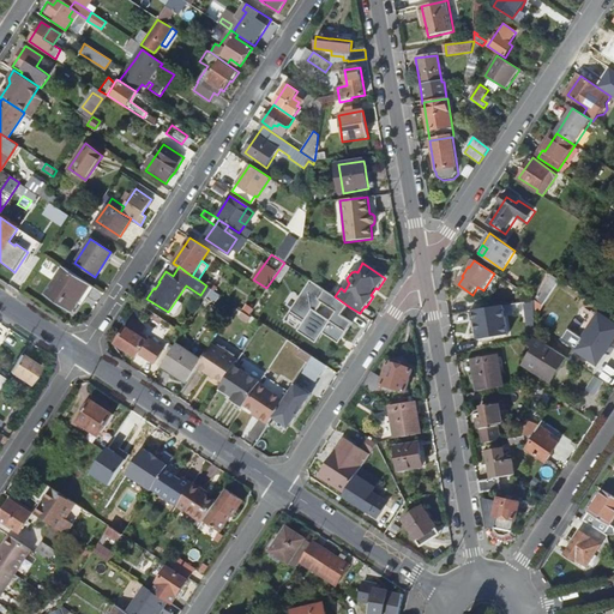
[(66,269),(47,296),(73,313),(84,296),(86,299),(94,288),(66,269)]
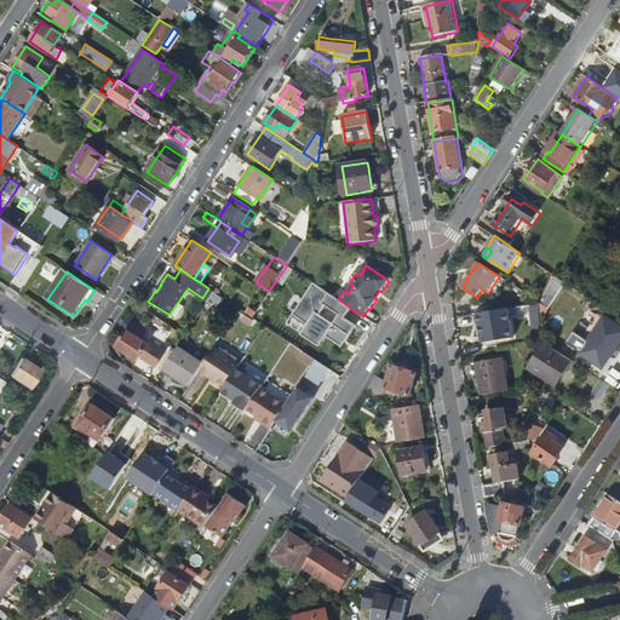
[(558,279),(541,304),(549,310),(566,283),(558,279)]
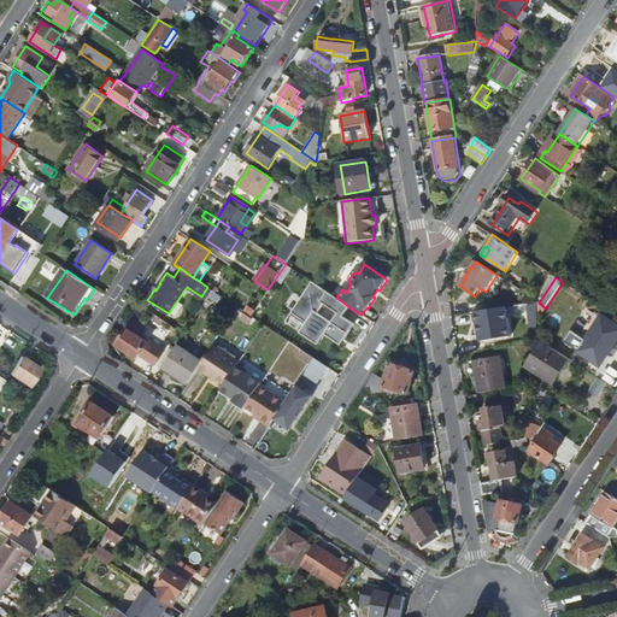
[(344,317),(350,307),(336,298),(312,282),(299,301),(300,303),(293,313),(306,323),(300,333),(318,345),(325,335),(338,344),(342,339),(345,340),(354,325),(344,317)]
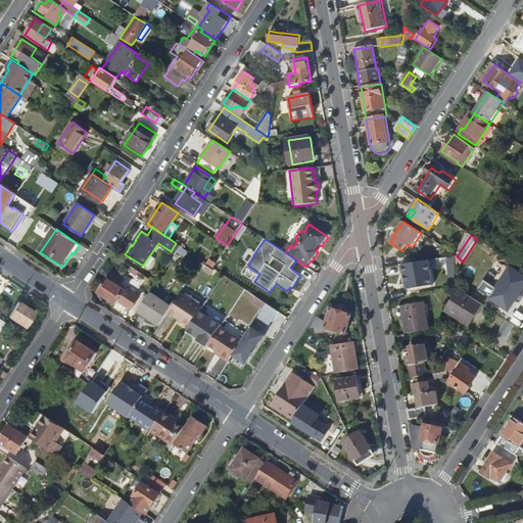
[(216,263),(210,259),(207,265),(212,268),(216,263)]
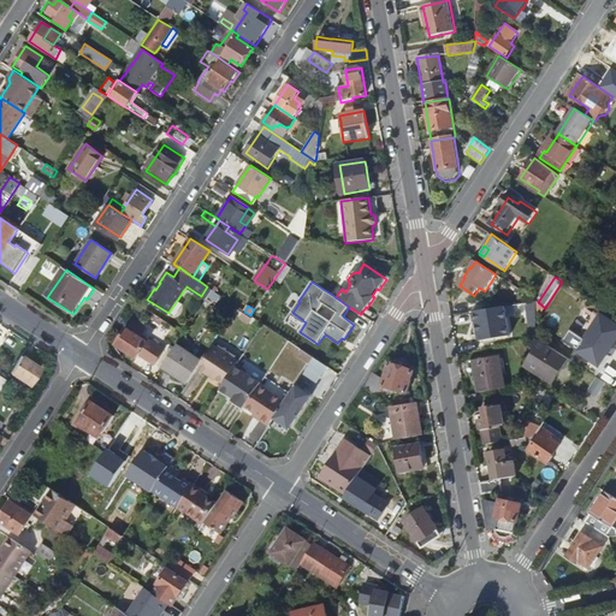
[(474,312),(479,343),(508,338),(504,308),(474,312)]
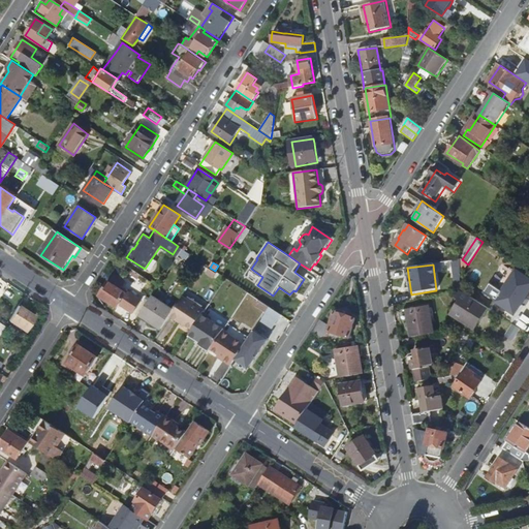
[(180,270),(174,280),(179,283),(185,274),(180,270)]
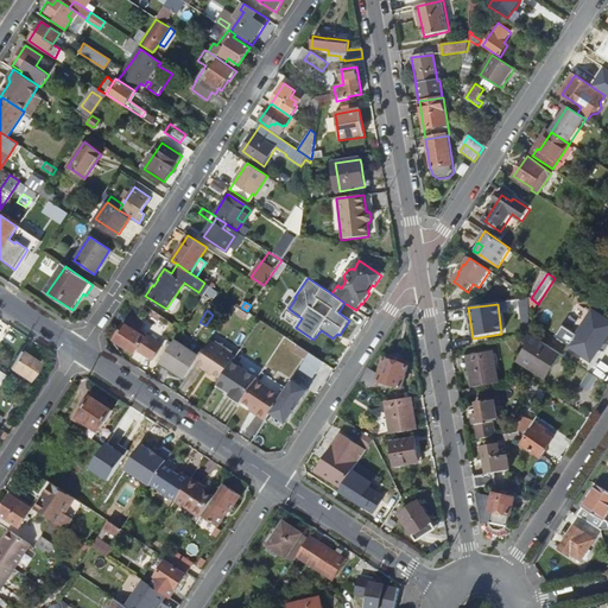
[(607,322),(594,312),(571,347),(590,360),(607,334),(607,322)]
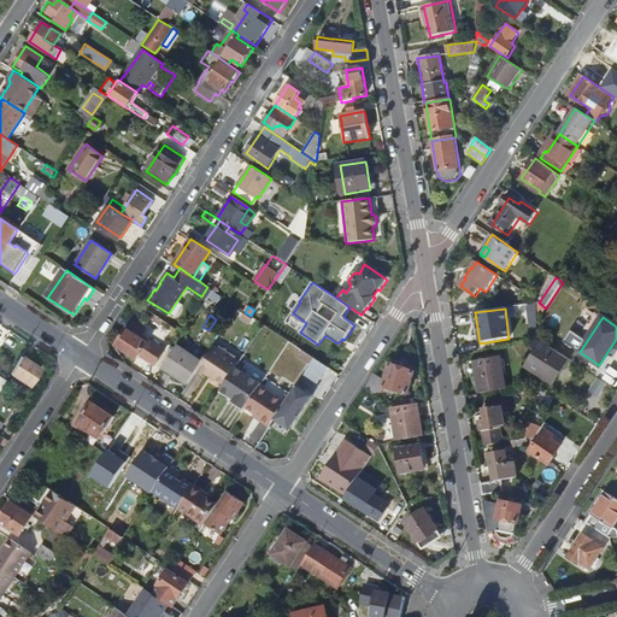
[(164,351),(150,341),(147,342),(146,341),(142,339),(139,338),(145,329),(134,321),(128,329),(127,329),(116,345),(136,359),(139,356),(154,366),(164,351)]
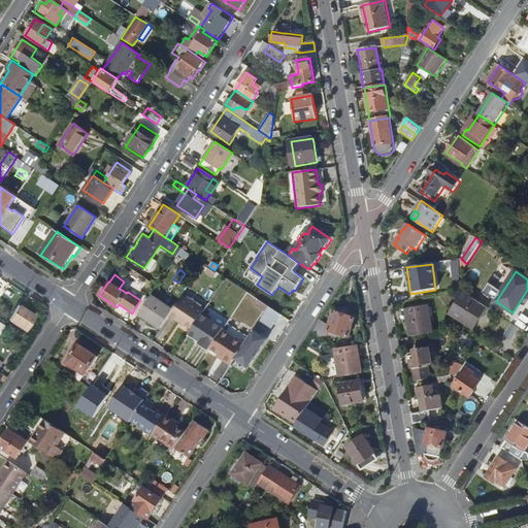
[(454,309),(451,315),(466,324),(476,331),(489,309),(479,303),(461,291),(456,298),(459,300),(454,308),(454,309)]
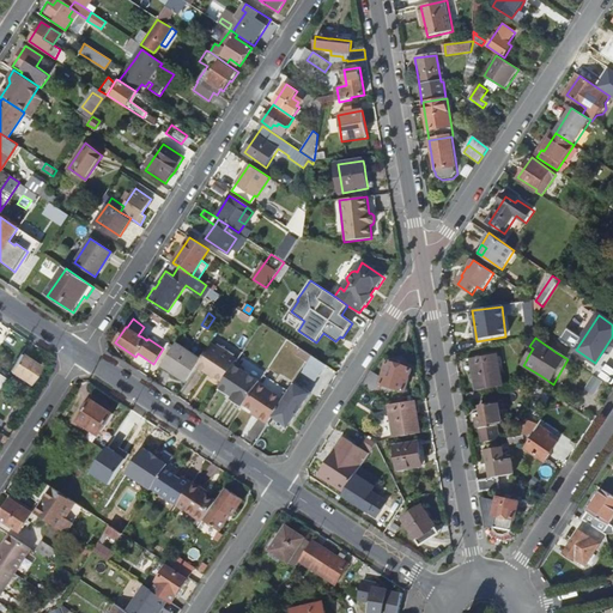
[(174,343),(161,363),(186,381),(195,366),(200,359),(174,343)]
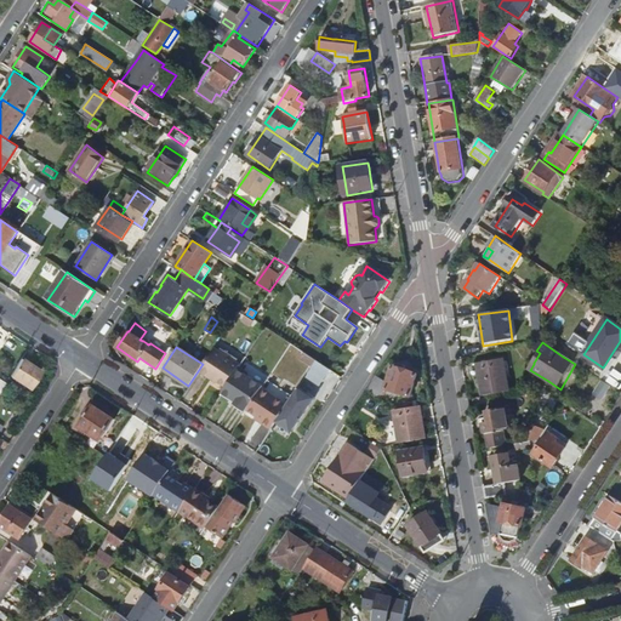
[(203,364),(198,371),(208,377),(209,375),(216,380),(215,381),(224,386),(237,366),(211,351),(203,364)]
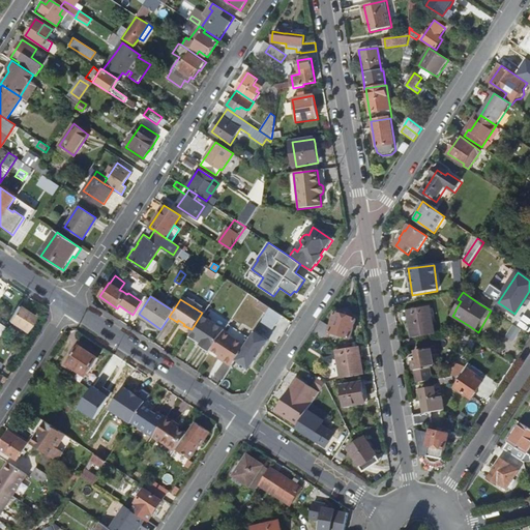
[(18,306),(8,320),(24,331),(34,317),(18,306)]
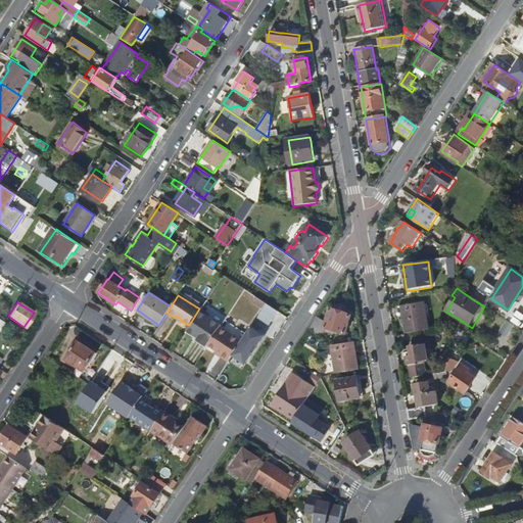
[(277,311),(267,303),(259,314),(258,315),(271,323),(278,312),(277,311)]
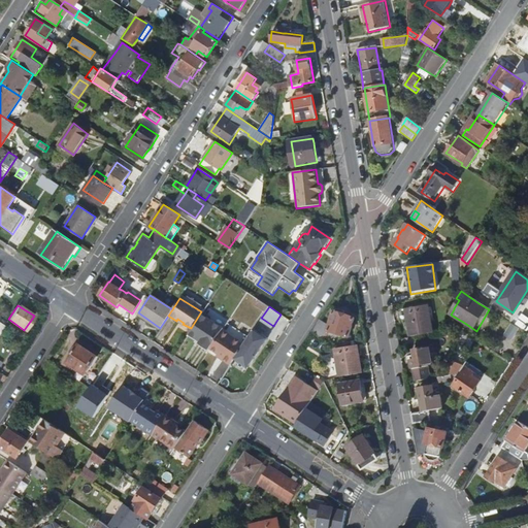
[(405,309),(409,338),(432,334),(427,306),(405,309)]
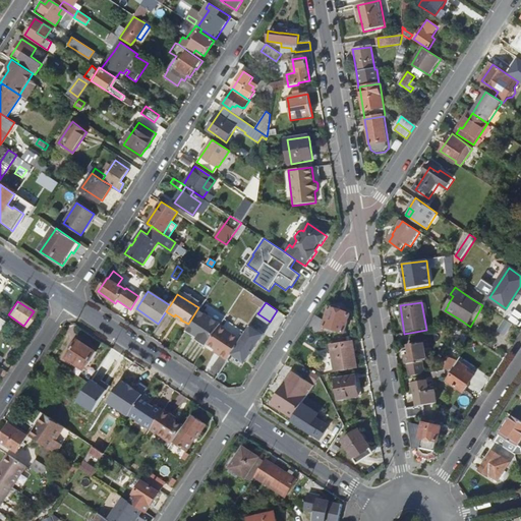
[(207,312),(198,307),(188,324),(184,330),(191,334),(193,333),(197,336),(195,339),(206,345),(206,344),(218,326),(219,325),(207,316),(207,312)]
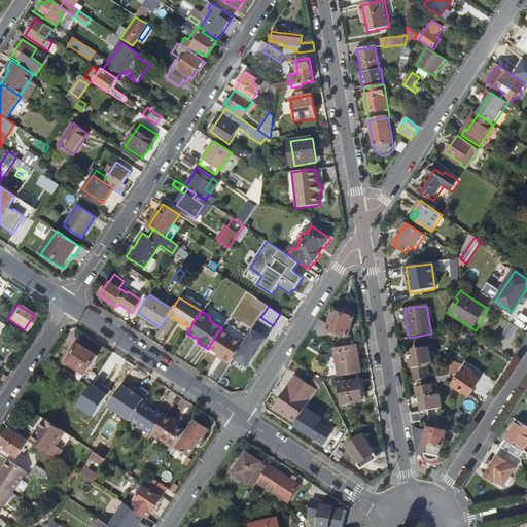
[(334,312),(328,326),(320,320),(311,332),(322,340),(328,331),(348,337),(354,317),(334,312)]
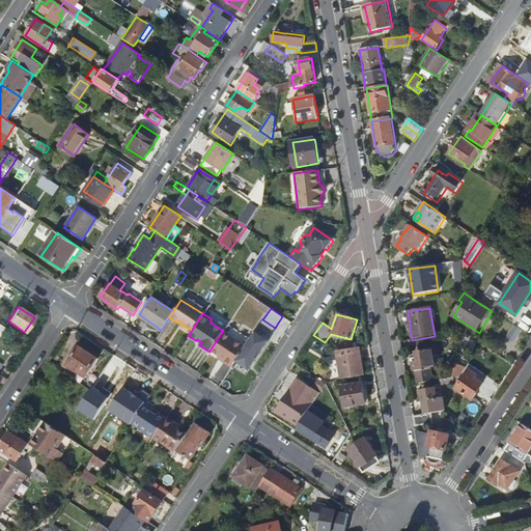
[(245,346),(222,332),(210,351),(223,360),(222,362),(230,367),(234,362),(239,357),(245,346)]
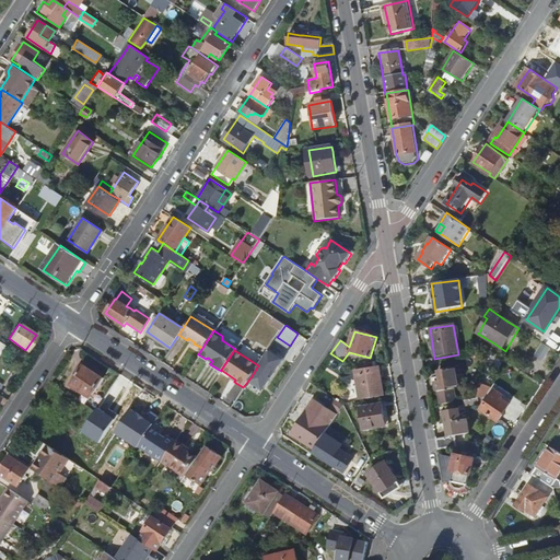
[(283,360),(268,350),(264,358),(258,365),(252,376),(247,382),(263,392),(266,386),(283,360)]
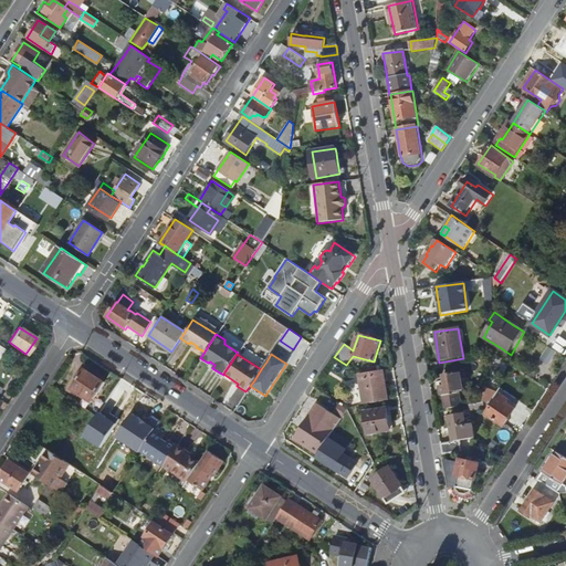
[(104,381),(84,368),(72,388),(92,401),(104,381)]
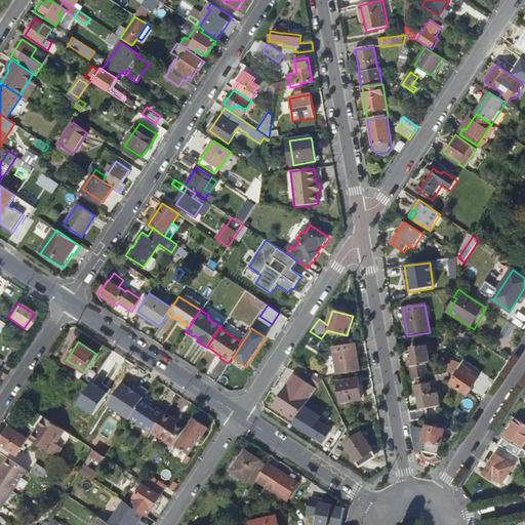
[(408,358),(410,367),(411,367),(413,379),(429,377),(426,364),(430,363),(427,345),(411,348),(413,354),(410,355),(410,358),(408,358)]
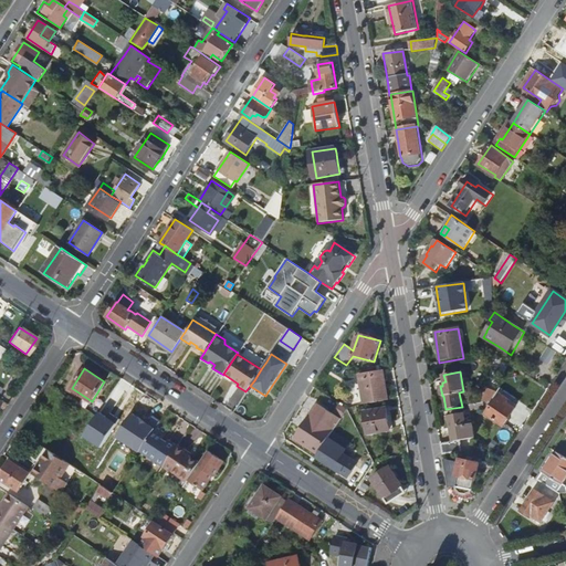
[(358,377),(364,406),(386,400),(381,373),(358,377)]
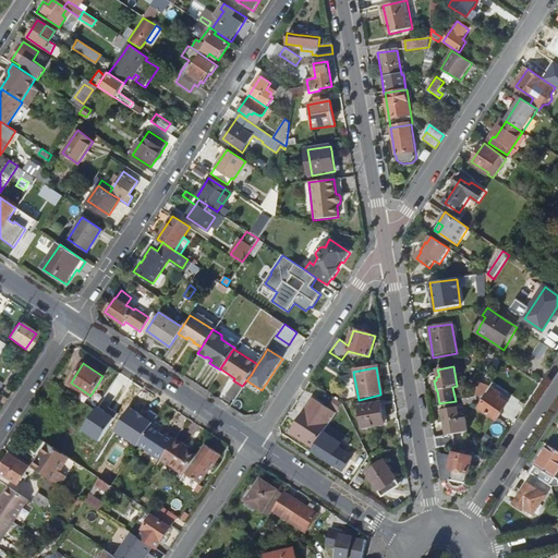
[(492,391),(480,409),(496,420),(508,403),(499,397),(501,395),(495,390),(493,392),(492,391)]
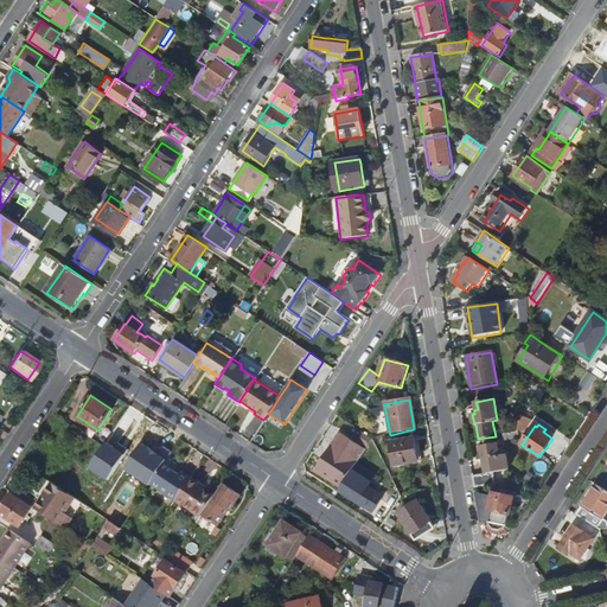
[(342,489),(366,451),(340,434),(333,445),(337,446),(325,464),(323,462),(315,472),(321,477),(342,489)]
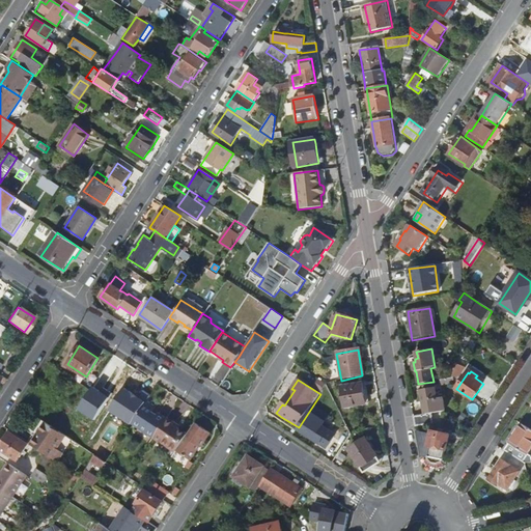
[(362,383),(341,387),(345,407),(365,404),(362,383)]
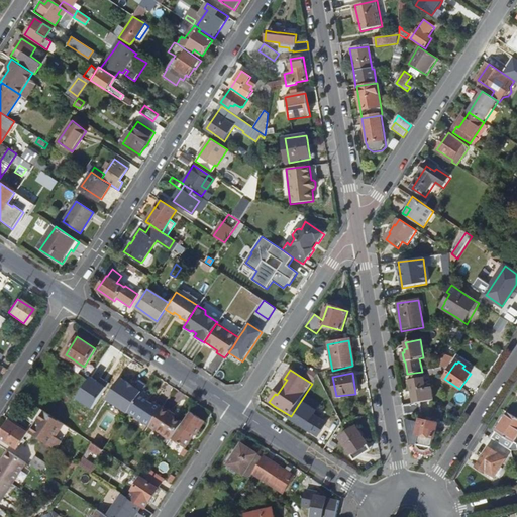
[(411,380),(415,404),(434,401),(432,387),(425,388),(423,378),(411,380)]
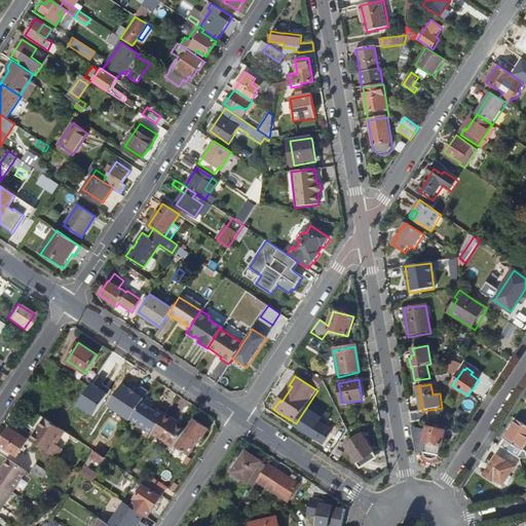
[(132,418),(153,433),(165,414),(156,409),(155,410),(151,408),(157,397),(149,391),(132,418)]
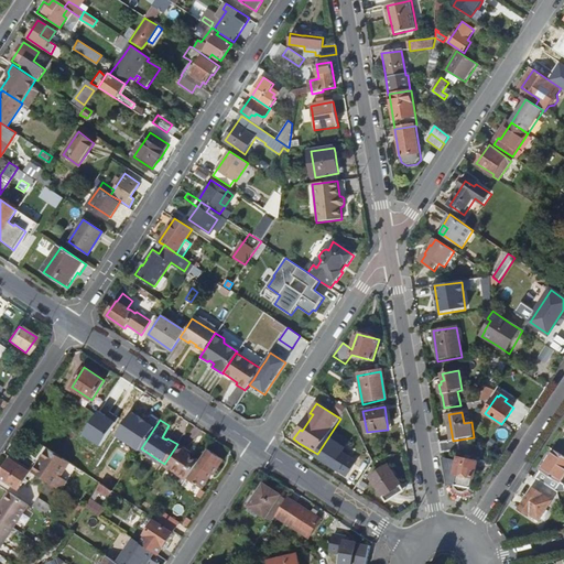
[(346,431),(353,443),(361,440),(355,426),(346,431)]
